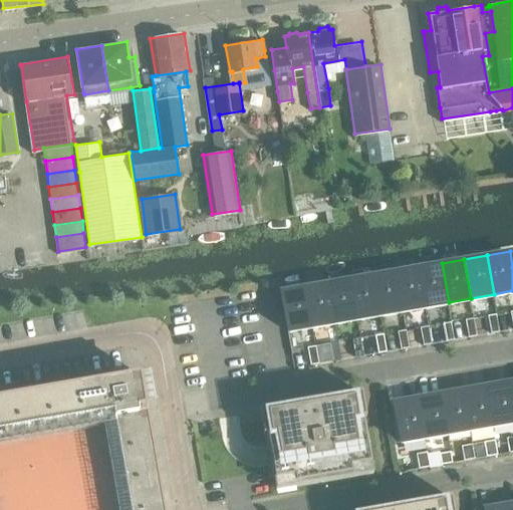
[(449,302),(442,263),(419,267),(426,306),(449,302)]
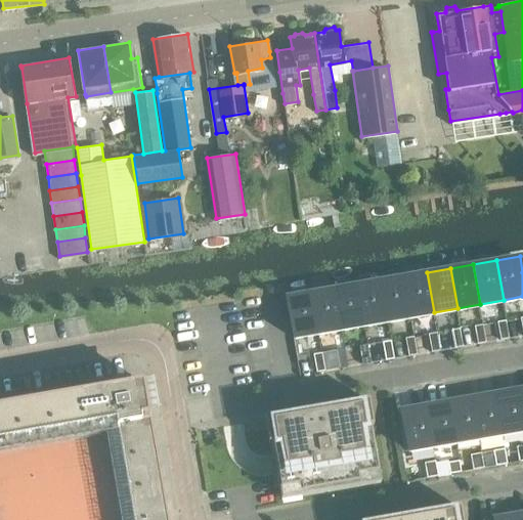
[(427,272),(404,276),(411,316),(434,312),(427,272)]
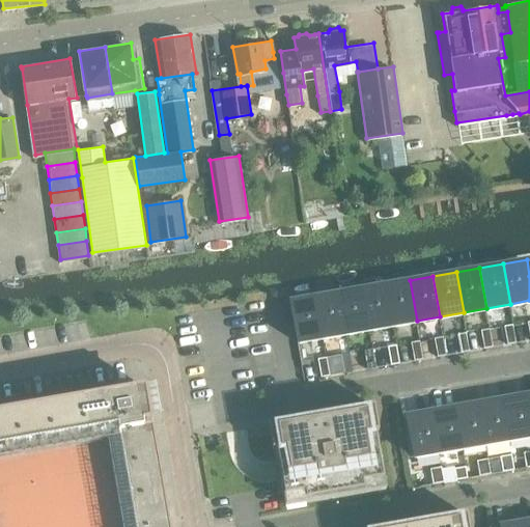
[(417,321),(410,280),(387,284),(393,325),(417,321)]
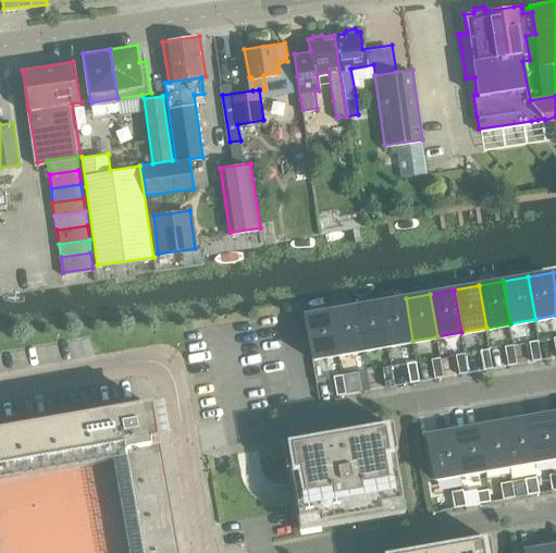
[(406,298),(381,303),(388,345),(412,341),(406,298)]
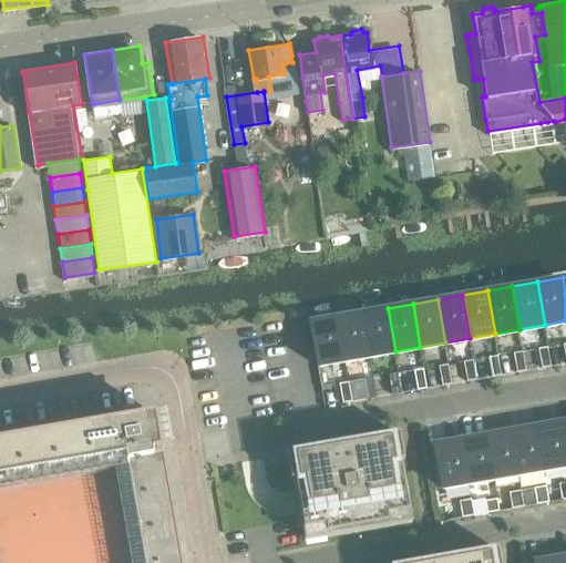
[(395,351),(388,308),(363,313),(370,356),(395,351)]
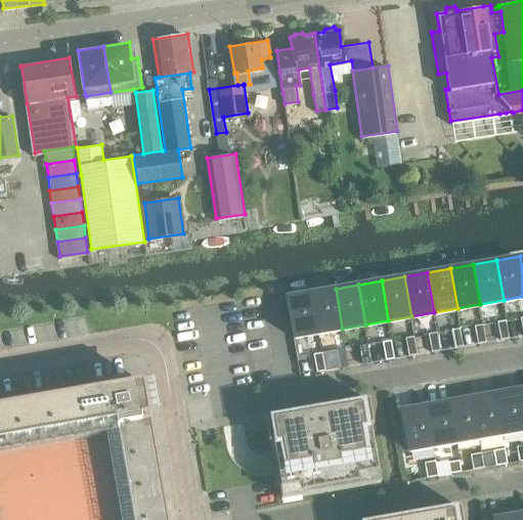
[(336,289),(312,293),(319,333),(342,329),(336,289)]
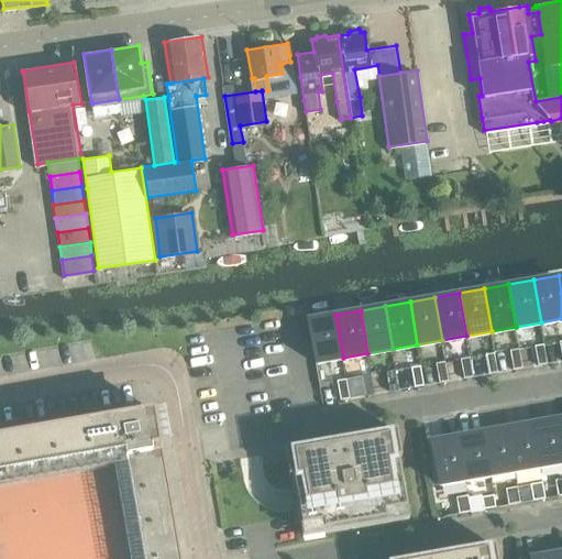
[(310,318),(318,362),(343,358),(335,315),(312,318),(310,318)]
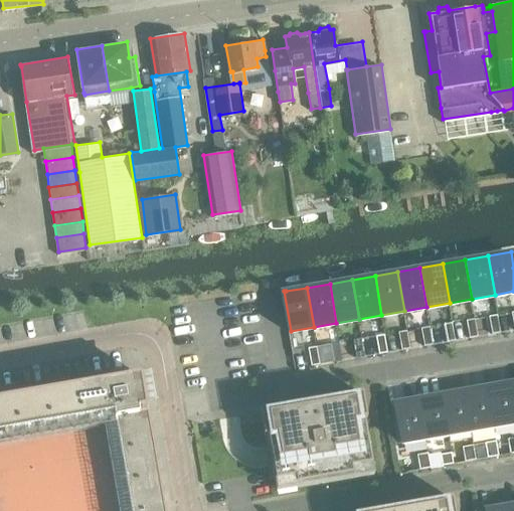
[(501,330),(498,312),(489,314),(493,331),(501,330)]
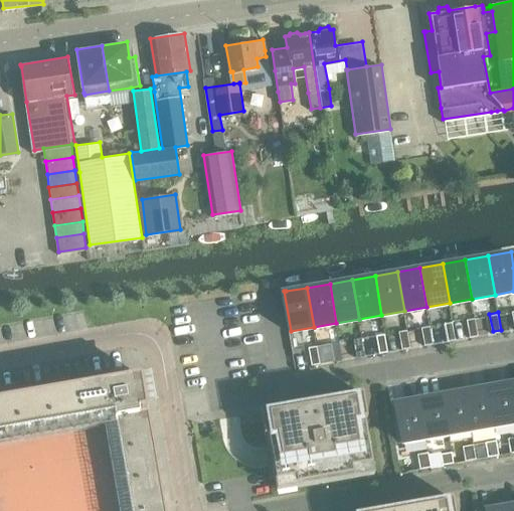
[(478,334),(475,316),(467,318),(470,335),(478,334)]
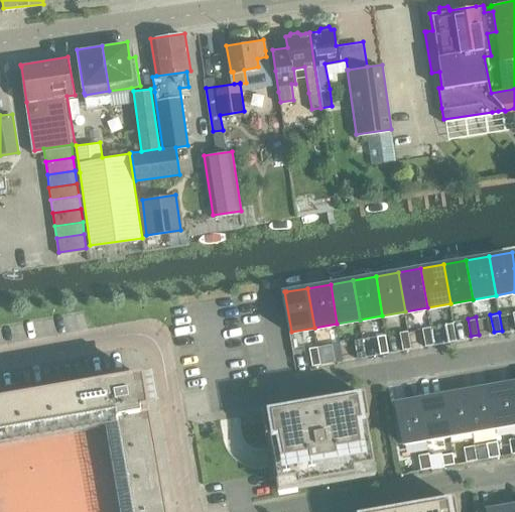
[(457,339),(454,321),(445,322),(448,340),(457,339)]
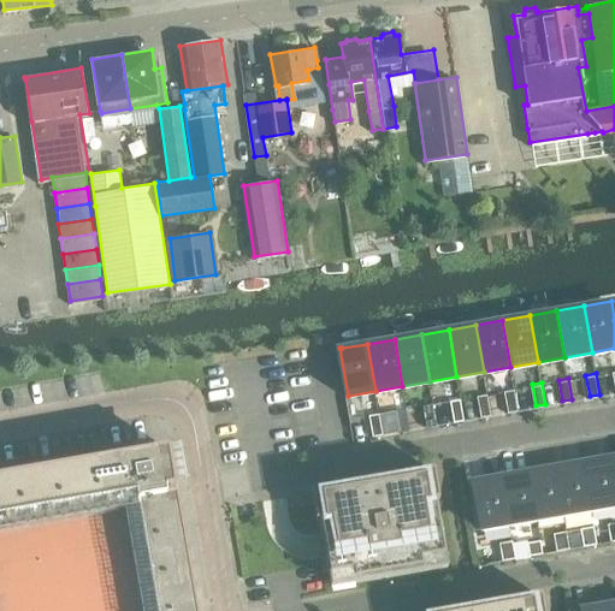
[(518,409),(514,387),(504,390),(508,410),(518,409)]
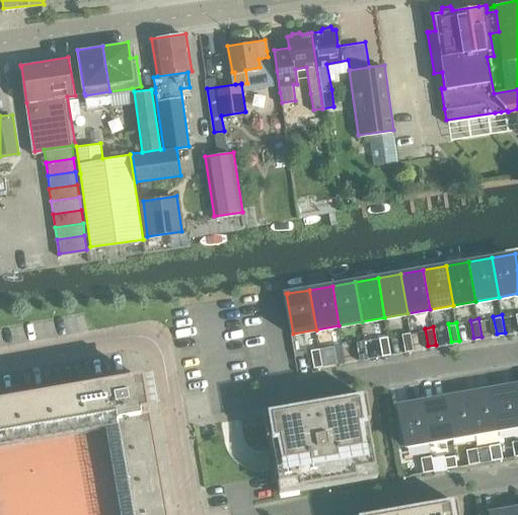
[(414,348),(411,330),(402,332),(405,350),(414,348)]
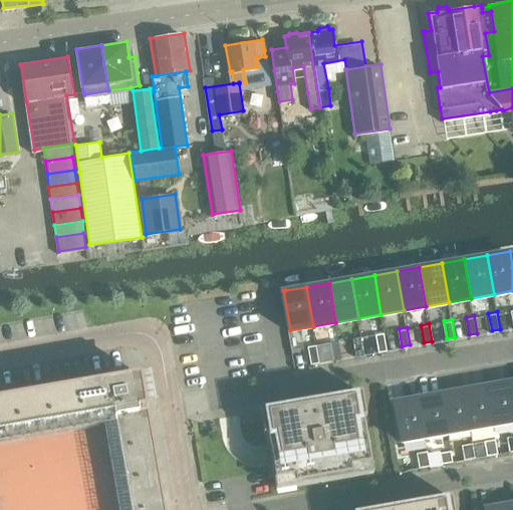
[(387,348),(383,331),(375,332),(378,350),(387,348)]
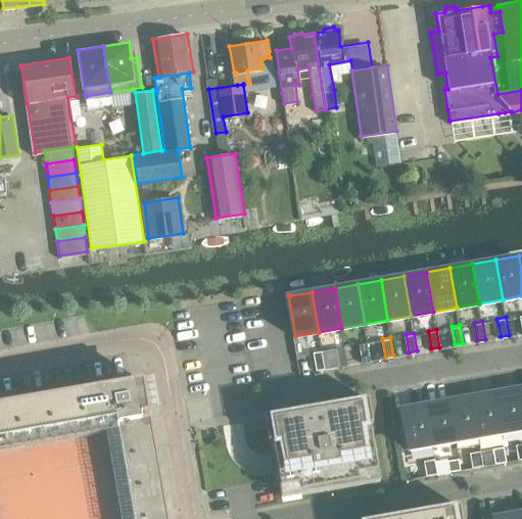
[(371,359),(368,341),(360,342),(363,361),(371,359)]
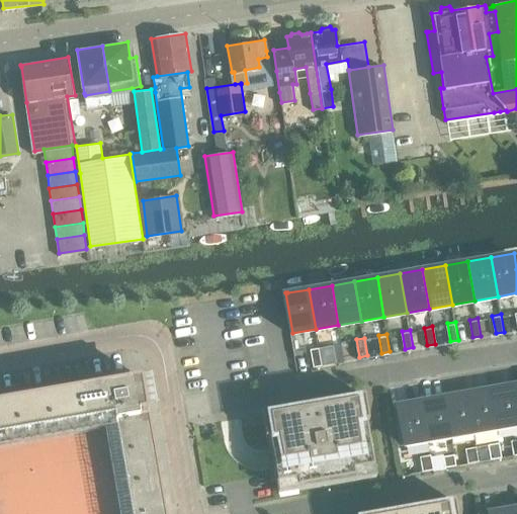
[(344,359),(341,342),(333,343),(336,361),(344,359)]
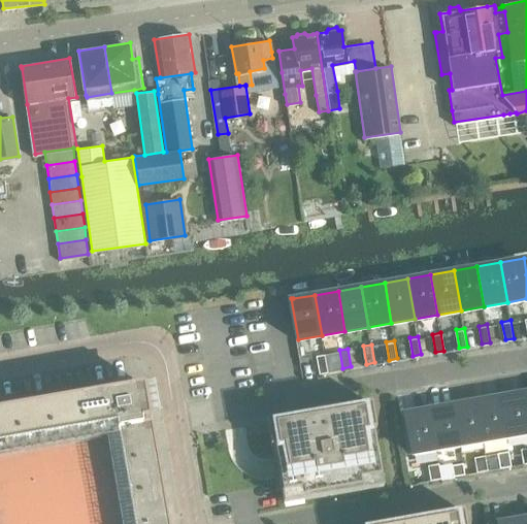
[(317,354),(320,372),(328,370),(325,353),(317,354)]
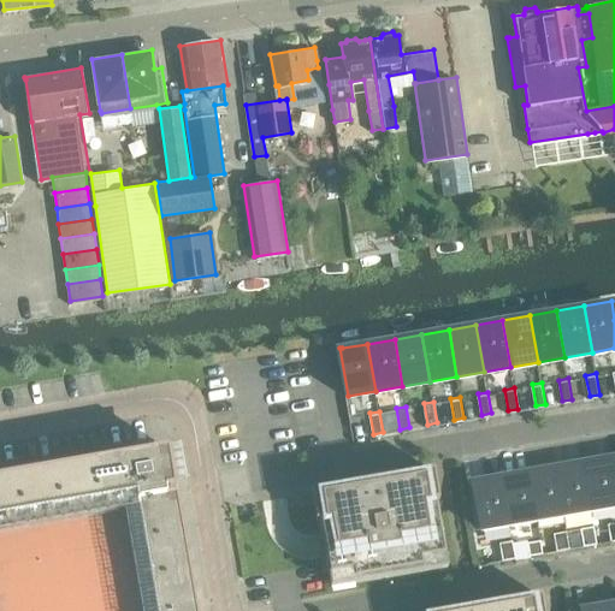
[(0,610),(197,610),(183,523),(169,445),(125,452),(125,450),(101,455),(101,457),(96,458),(96,456),(92,456),(92,458),(87,460),(87,457),(63,461),(64,463),(59,464),(58,462),(53,463),(54,466),(49,466),(49,463),(45,464),(45,467),(40,468),(40,466),(0,472),(0,610)]
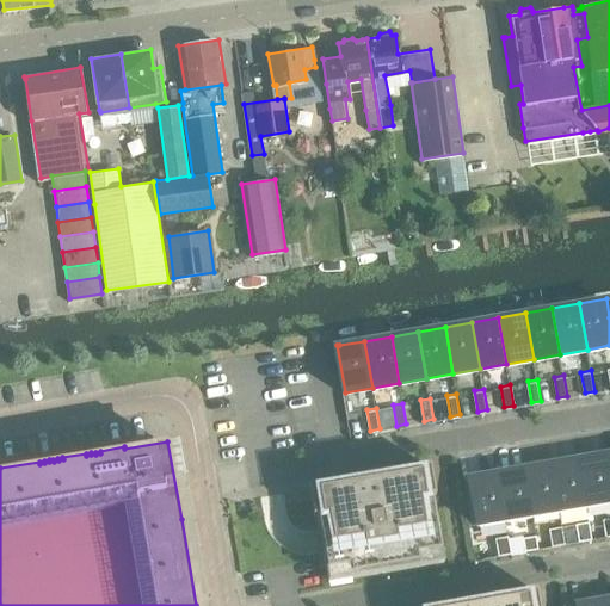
[(609,484),(604,453),(578,458),(586,505),(609,500),(609,484)]
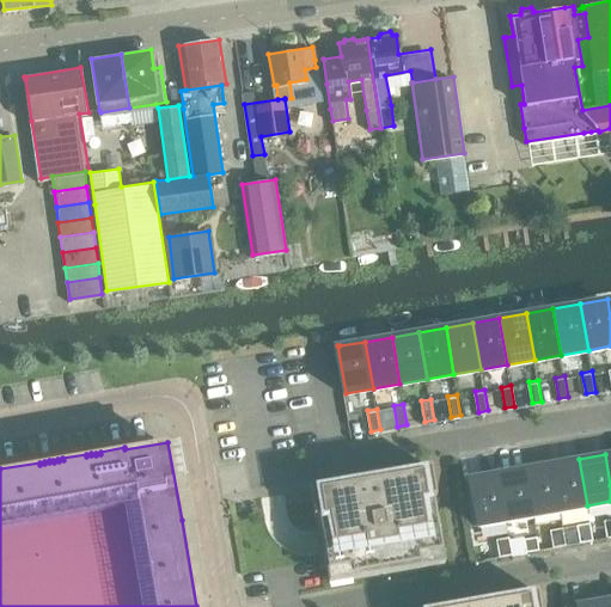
[(579,459),(551,464),(560,510),(587,506),(579,459)]
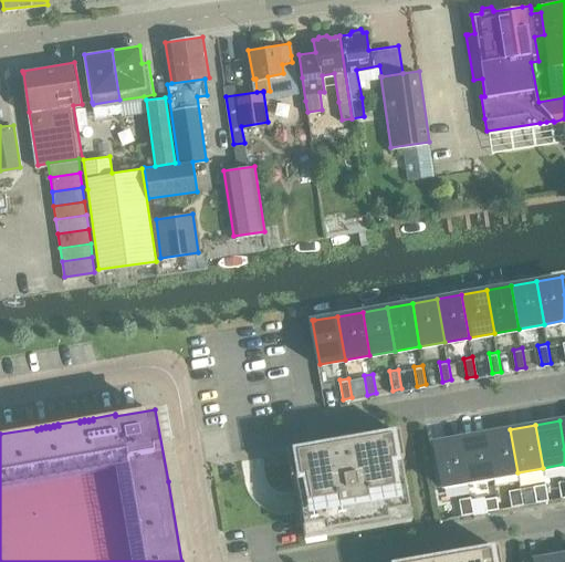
[(518,472),(510,429),(485,434),(493,477),(518,472)]
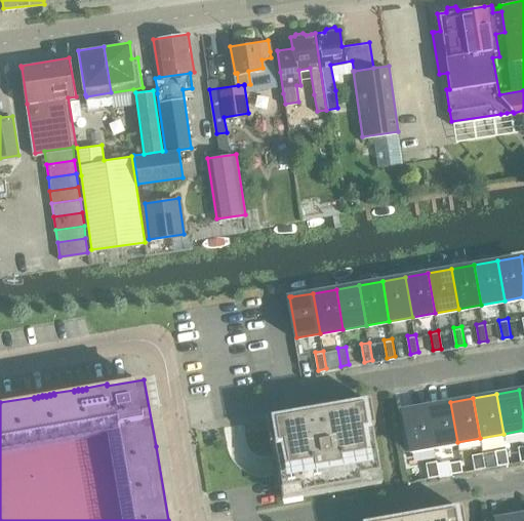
[(450,402),(428,406),(435,446),(457,442),(450,402)]
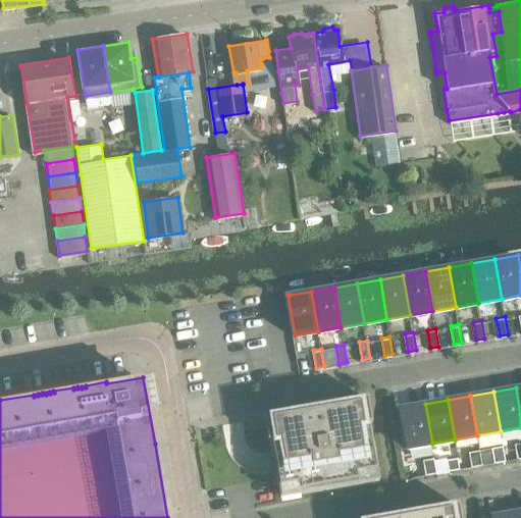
[(365,401),(268,419),(274,453),(276,464),(278,474),(280,486),(301,482),(302,489),(359,478),(358,471),(377,468),(365,401)]
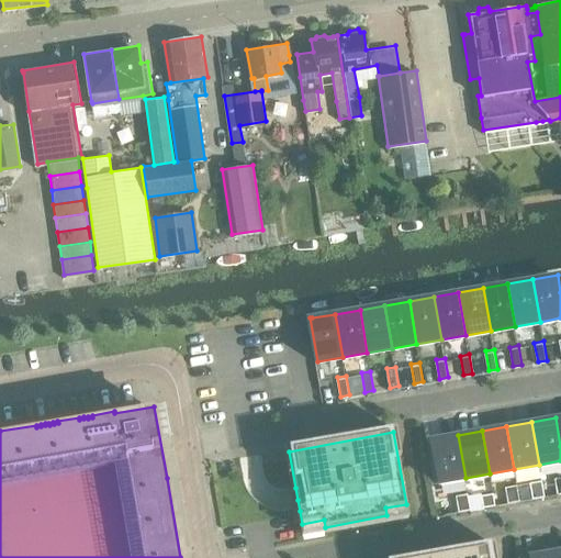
[(433,439),(439,482),(466,478),(458,435),(433,439)]
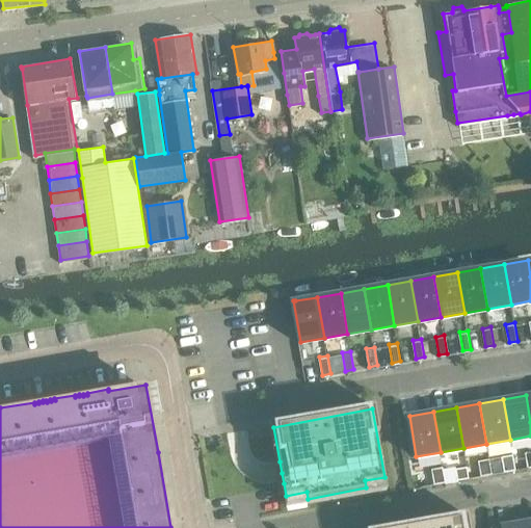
[(512,452),(501,454),(504,470),(515,468),(512,452)]
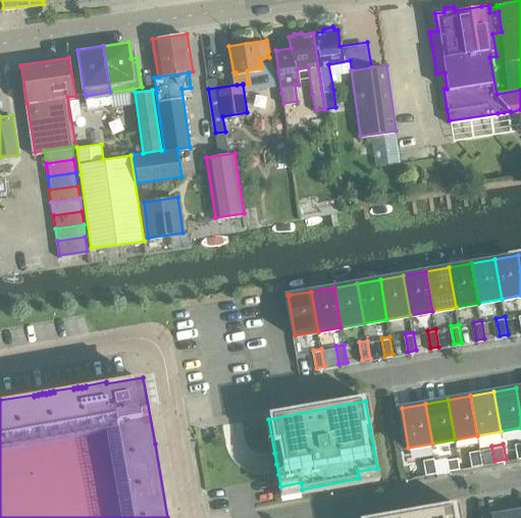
[(479,448),(468,450),(471,465),(482,463),(479,448)]
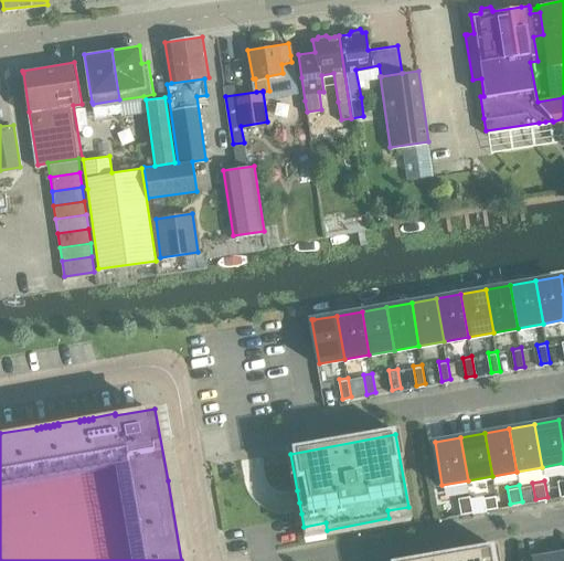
[(482,495),(485,508),(497,506),(495,493),(482,495)]
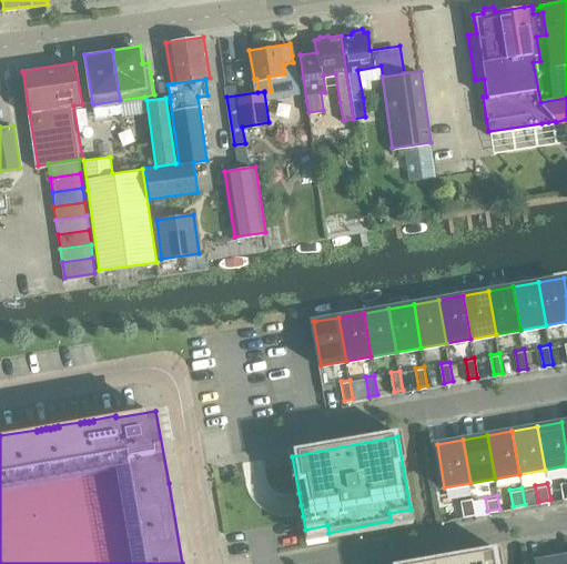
[(473,496),(461,499),(464,515),(476,513),(473,496)]
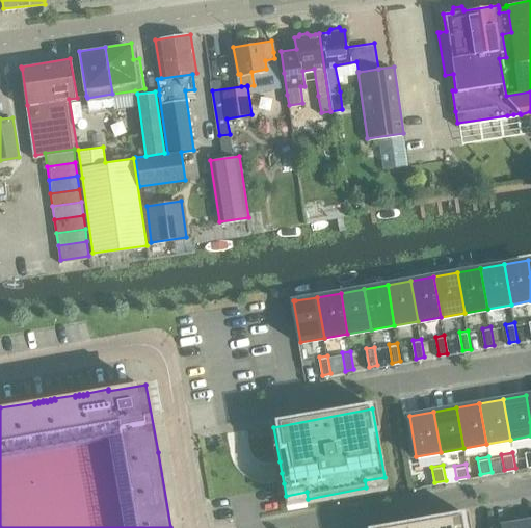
[(467,527),(466,517),(397,527),(467,527)]
